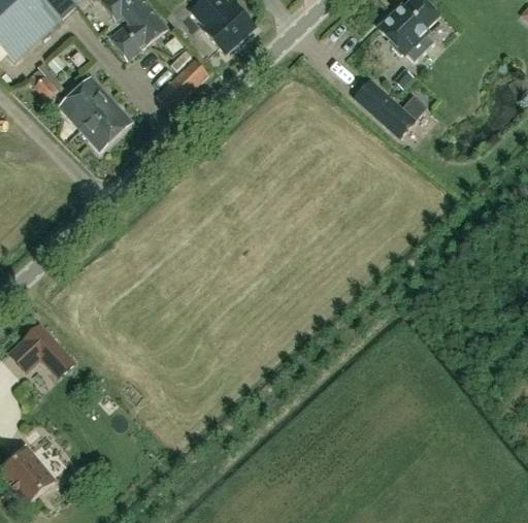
[(0,0),(0,46),(14,62),(80,0),(0,0)]
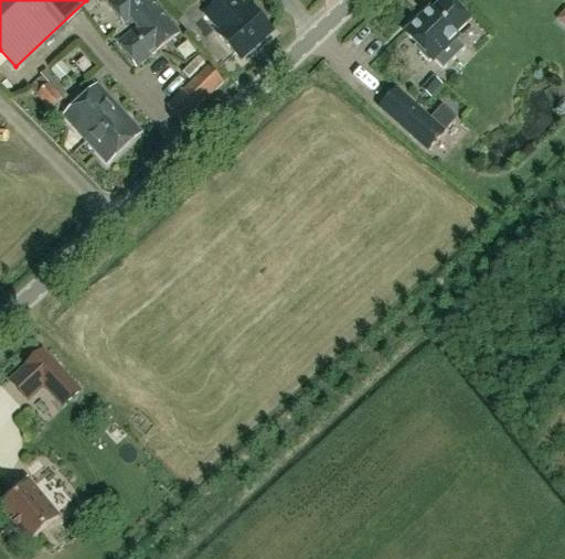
[(130,15),(137,23),(117,39),(136,62),(179,30),(156,0),(107,0),(124,21),(130,15)]
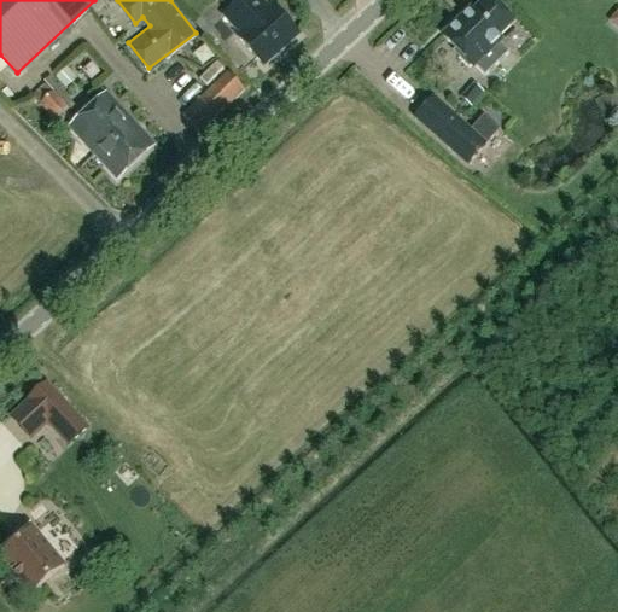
[(268,4),(264,0),(237,0),(223,12),(239,30),(237,31),(262,62),(298,30),(272,1),(268,4)]
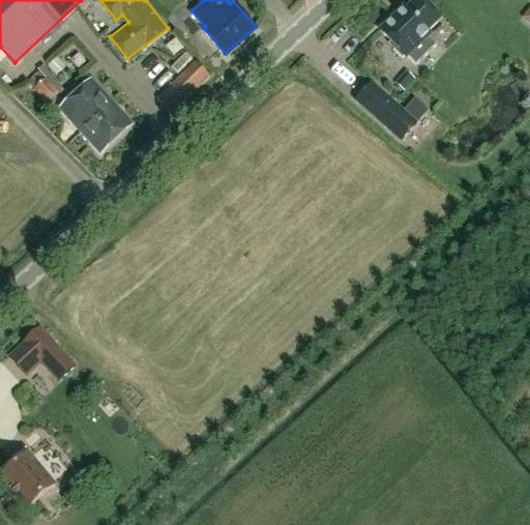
[(394,11),(378,27),(390,39),(391,38),(394,42),(391,46),(401,55),(403,53),(405,54),(406,53),(414,61),(433,45),(424,36),(425,34),(423,31),(439,17),(423,0),(411,0),(396,15),(394,11)]
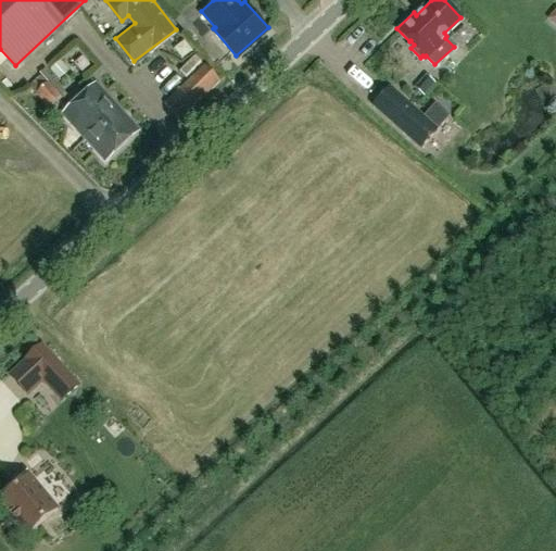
[(90,61),(83,52),(74,60),(81,69),(90,61)]
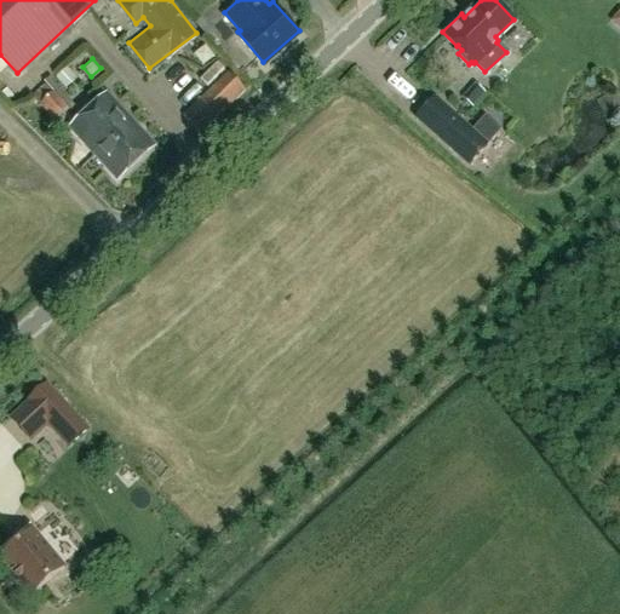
[(56,73),(65,84),(76,74),(67,63),(56,73)]
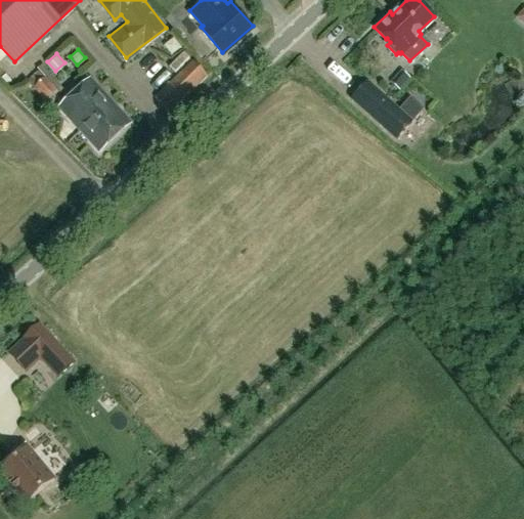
[(400,87),(410,75),(400,67),(390,79),(400,87)]
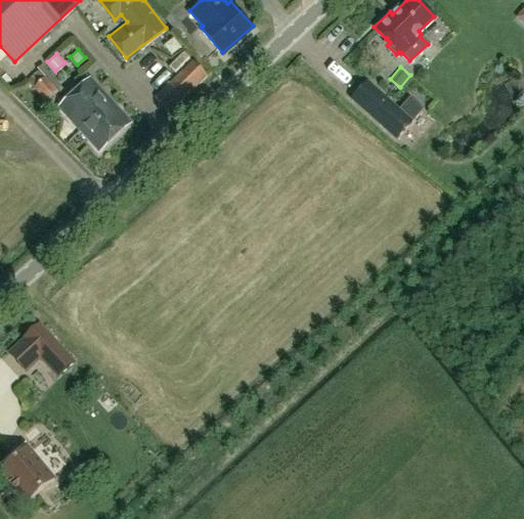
[(57,104),(98,148),(130,119),(90,75),(57,104)]
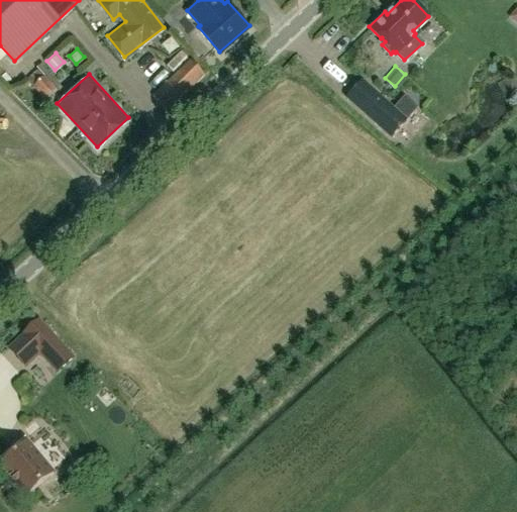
[(346,95),(390,133),(416,104),(404,92),(392,105),(362,78),(346,95)]
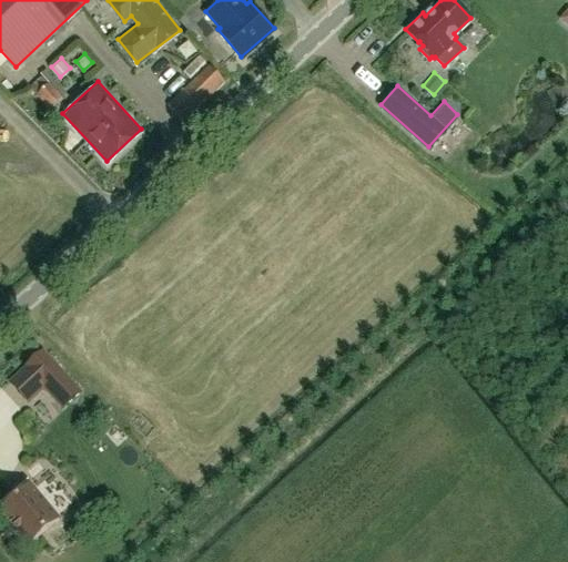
[(28,360),(9,379),(18,389),(28,399),(36,392),(43,385),(53,395),(62,405),(66,401),(80,388),(61,368),(42,347),(28,360)]
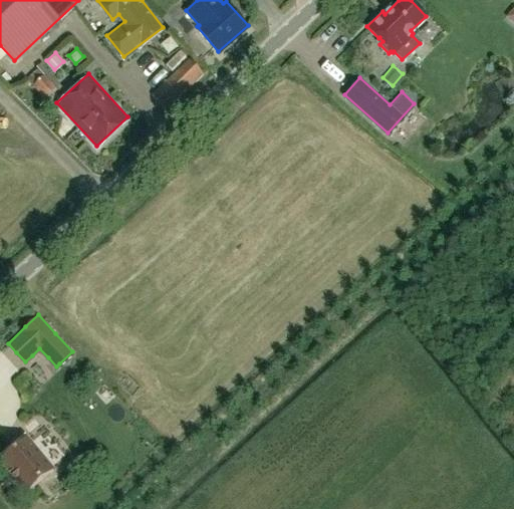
[(71,420),(46,447),(68,467),(93,440),(71,420)]
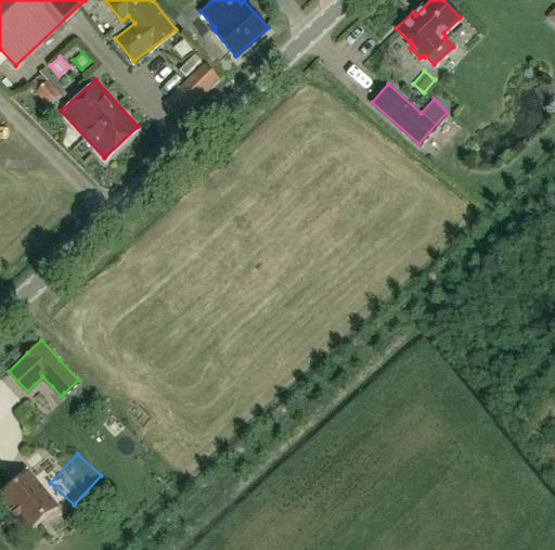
[(0,495),(28,528),(57,504),(27,468),(4,486),(7,489),(0,495)]
